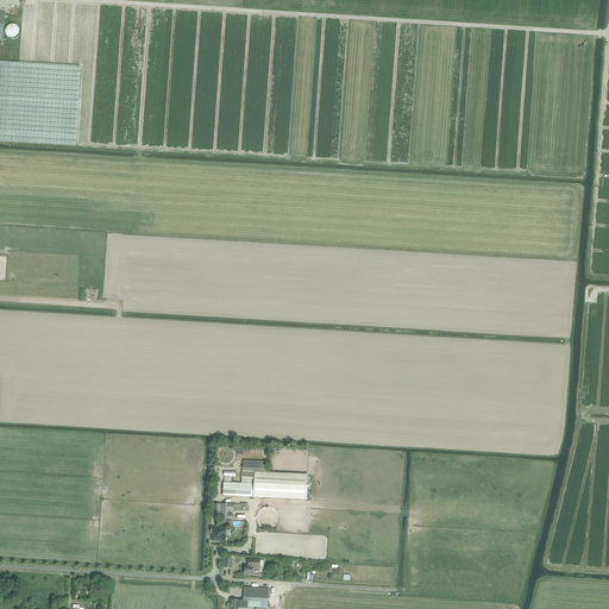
[(0,142),(14,143),(76,146),(81,68),(0,62),(0,142)]
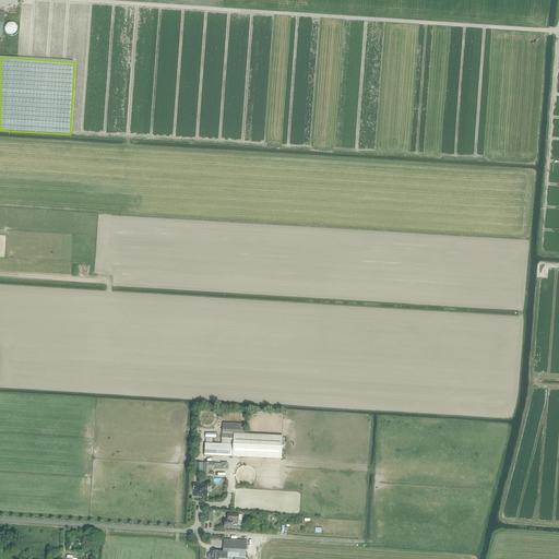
[(203,454),(232,456),(281,459),(282,436),(233,433),(233,444),(204,442),(203,454)]
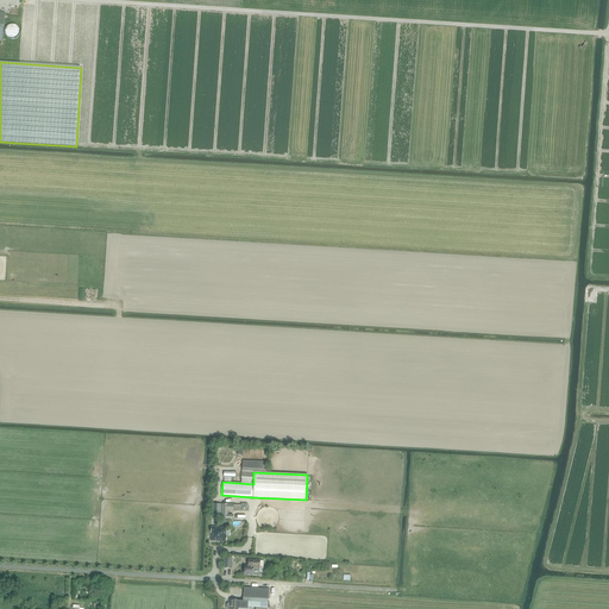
[(223,520),(232,520),(233,515),(227,515),(227,510),(233,512),(233,506),(223,506),(223,520)]
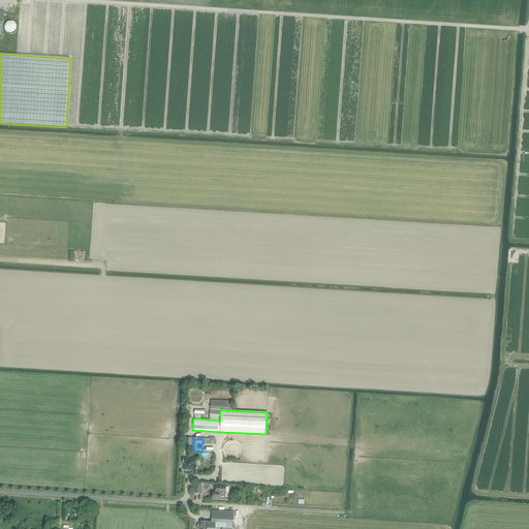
[(184,464),(183,470),(196,471),(197,465),(196,465),(196,458),(183,457),(183,464),(184,464)]
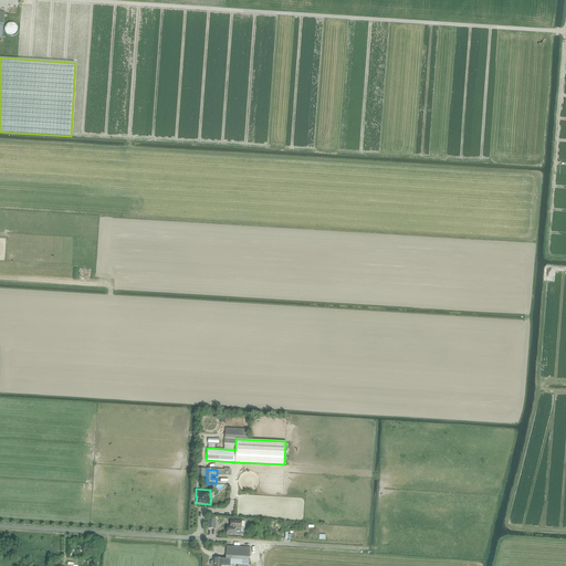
[(227,535),(236,536),(236,535),(241,536),(241,528),(242,522),(231,522),(230,528),(227,527),(227,530),(226,531),(226,532),(226,533),(227,533),(227,535)]
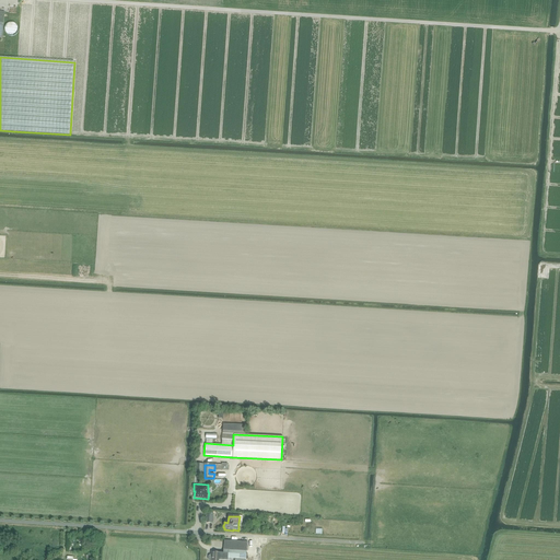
[(209,559),(220,559),(221,558),(235,559),(234,559),(245,559),(246,559),(247,541),(224,539),(224,544),(223,553),(221,553),(221,552),(211,551),(211,556),(210,556),(209,556),(209,557),(209,558),(209,559)]
